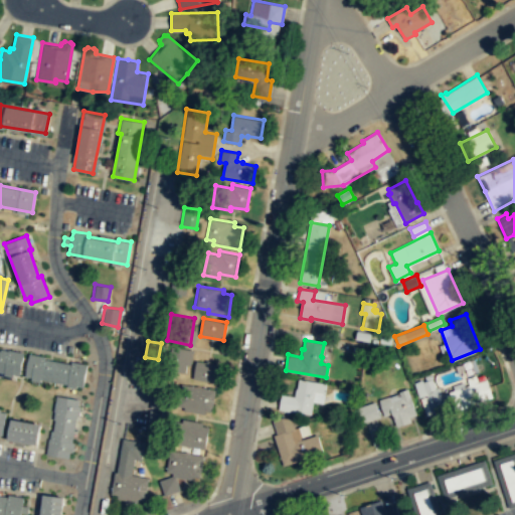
[(190,365),(193,350),(172,346),(167,369),(185,372),(186,364),(190,365)]
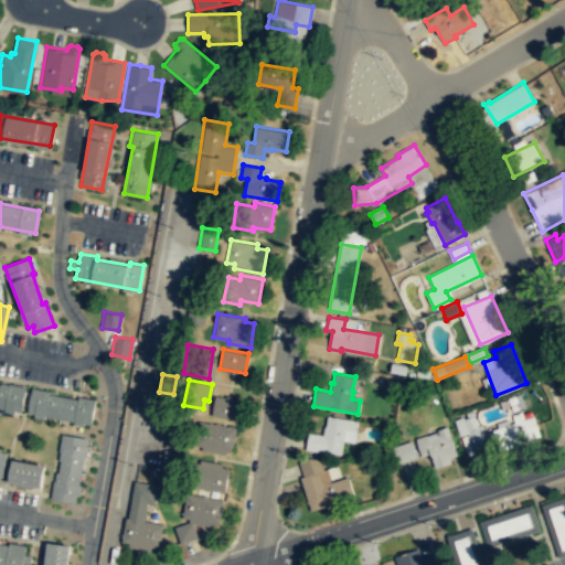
[(25,386),(21,412),(0,407),(0,383),(8,384),(9,383),(25,386)]
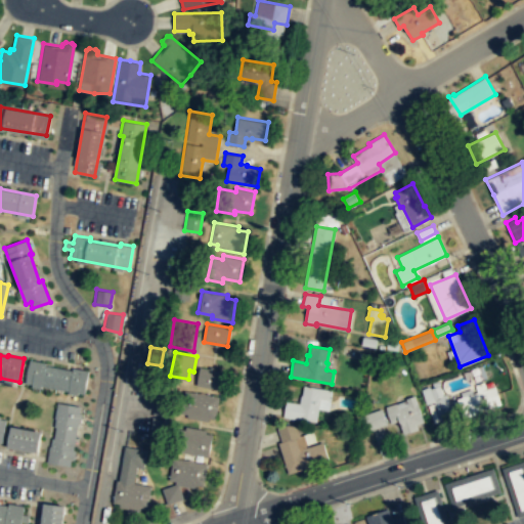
[(84,394),(88,370),(73,367),(72,369),(44,365),(45,362),(29,359),(25,383),(84,394)]
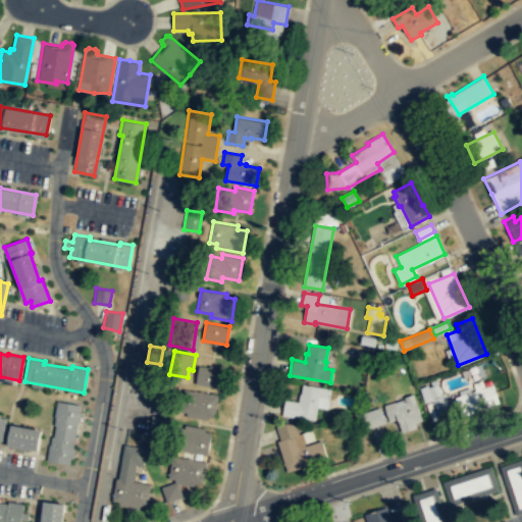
[(222,369),(219,387),(195,383),(199,365),(222,369)]
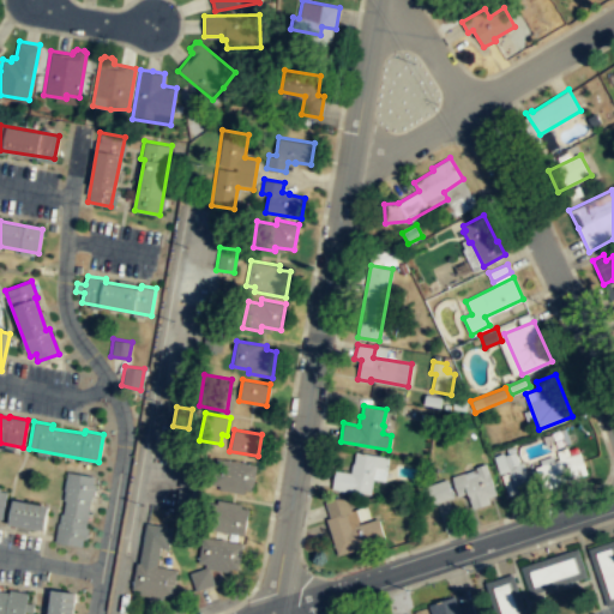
[(332,488),(335,470),(350,473),(353,463),(354,463),(355,451),(375,455),(373,467),(375,468),(371,495),(332,488)]
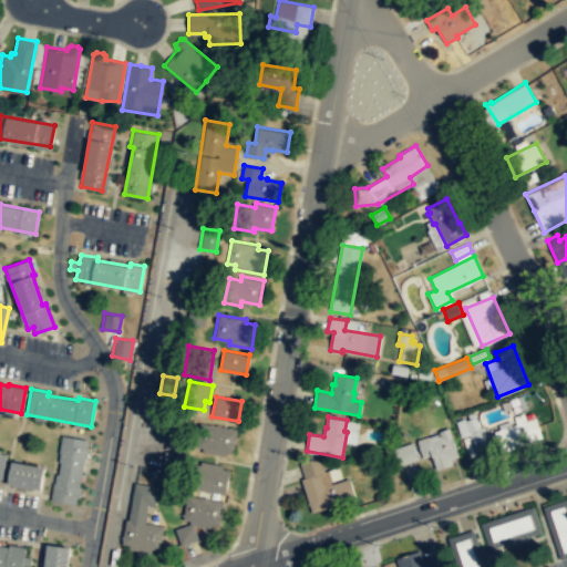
[(536,418),(543,437),(502,452),(494,431),(536,418)]
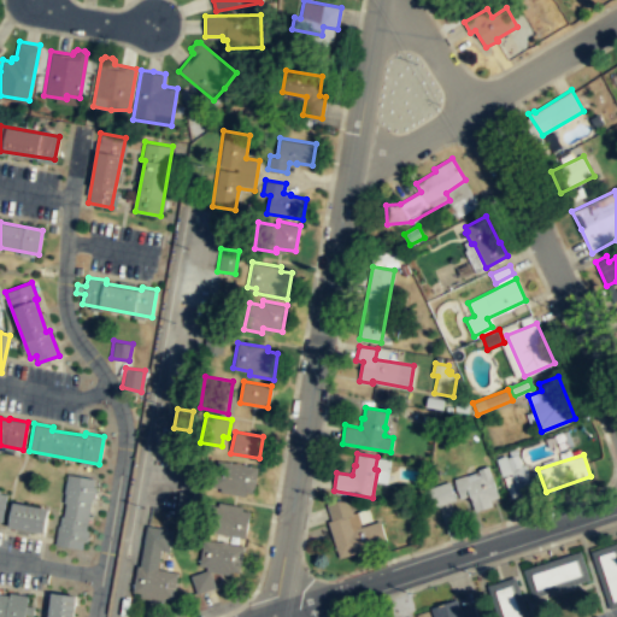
[(258,466),(253,493),(212,487),(217,459),(258,466)]
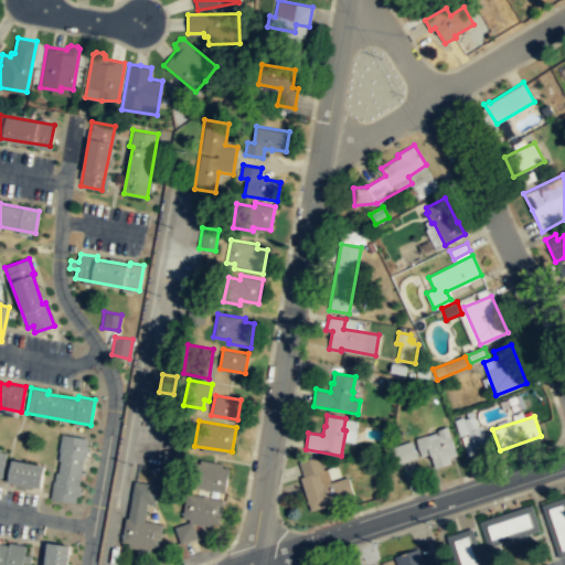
[(458,455),(449,457),(451,462),(436,468),(430,454),(422,456),(416,438),(427,435),(438,430),(438,429),(448,426),(458,455)]
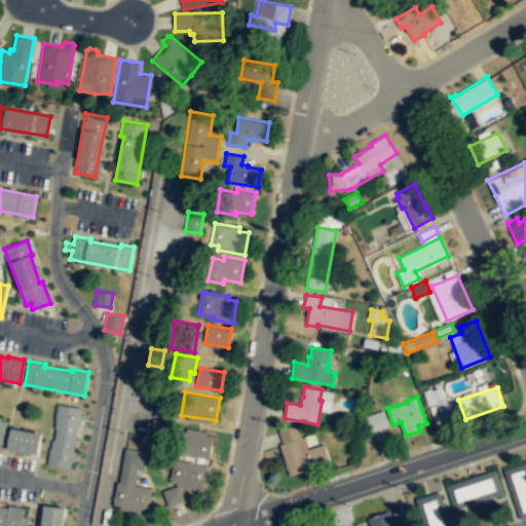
[(458,417),(454,402),(437,408),(442,422),(458,417)]
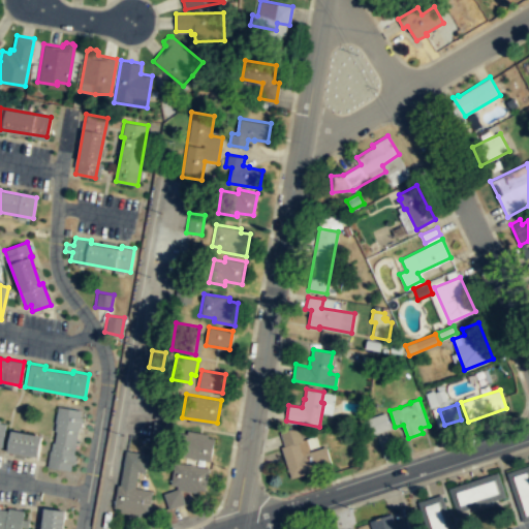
[(70,470),(81,410),(58,406),(55,423),(56,423),(54,430),(56,431),(54,442),(52,442),(51,450),(50,450),(47,467),(70,470)]
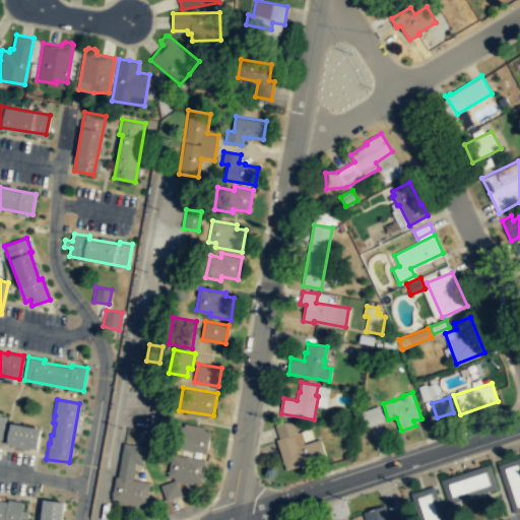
[(379,405),(384,420),(366,427),(361,411),(379,405)]
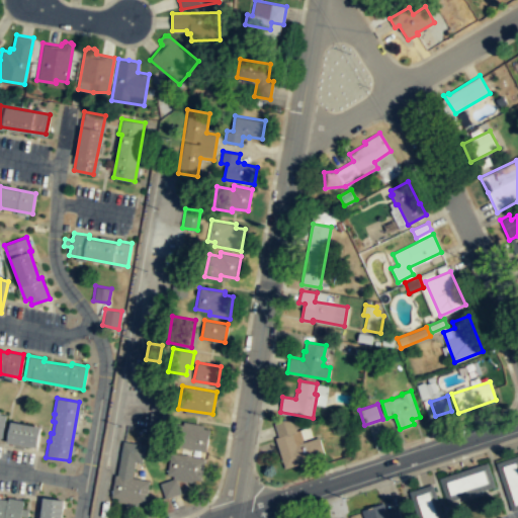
[(0,436),(6,437),(9,413),(0,412),(0,436)]
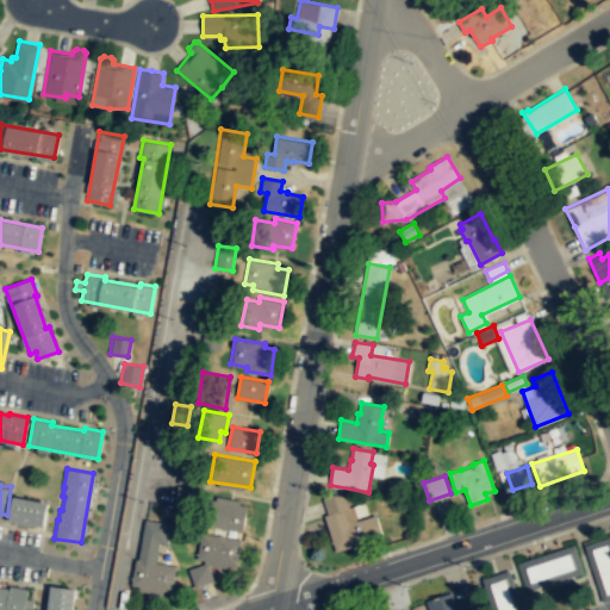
[(323,498),(334,495),(346,496),(349,509),(346,510),(352,522),(375,515),(383,536),(336,552),(324,516),(328,514),(323,498)]
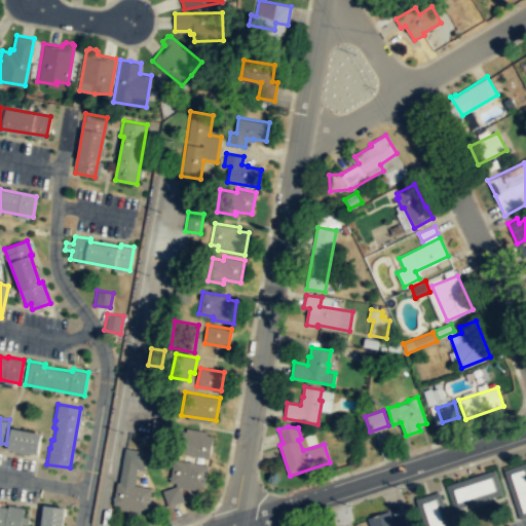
[(37,454),(40,434),(9,427),(6,449),(37,454)]
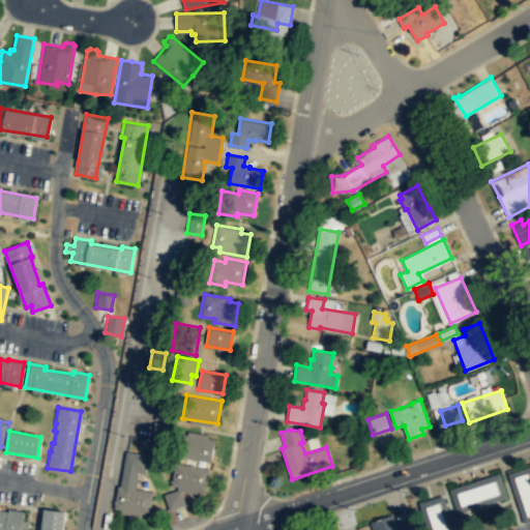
[(214,439),(210,463),(175,457),(179,433),(214,439)]
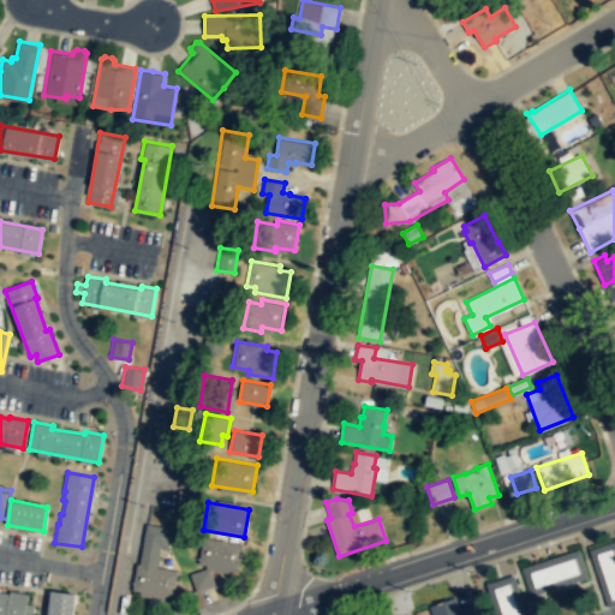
[(177,571),(173,597),(132,590),(136,563),(138,565),(145,524),(172,527),(168,549),(160,548),(156,567),(177,571)]
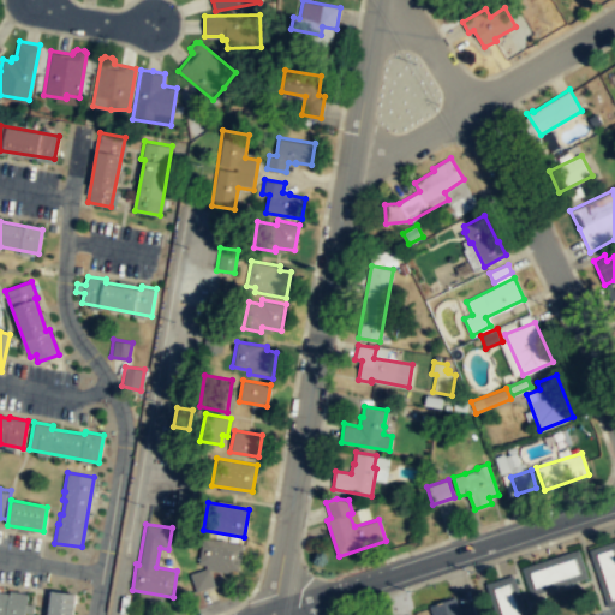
[(243,544),(239,571),(197,563),(203,537),(243,544)]
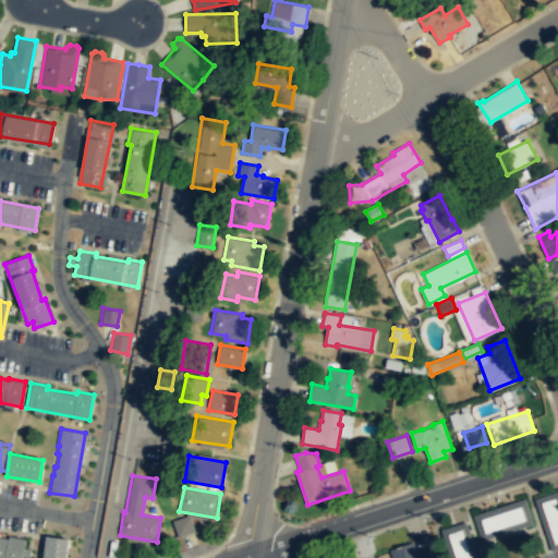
[(556,498),(557,505),(557,543),(555,545),(542,502),(556,498)]
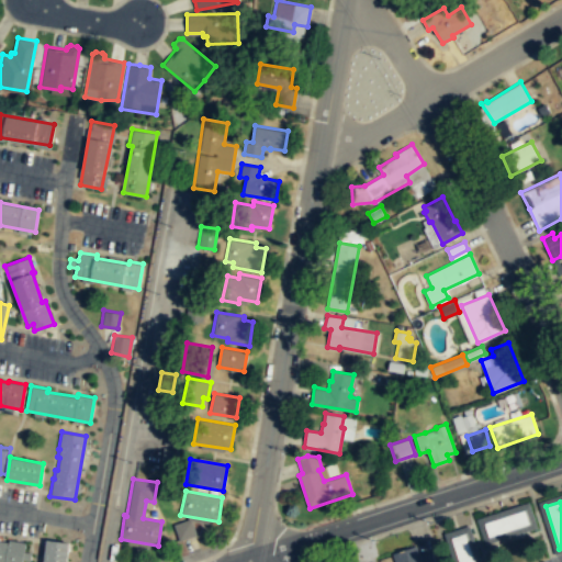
[(530,524),(524,506),(483,519),(490,537),(530,524)]
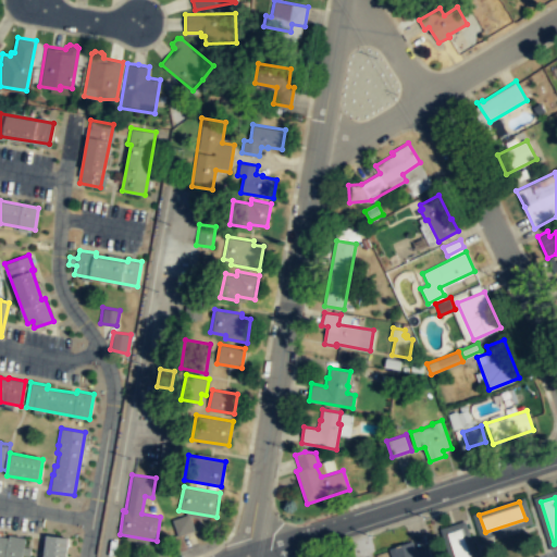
[(195,530),(189,514),(172,520),(177,536),(195,530)]
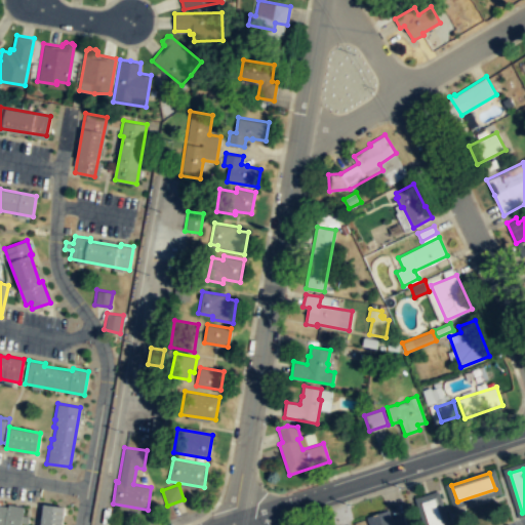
[(444,524),(435,497),(422,501),(430,524),(444,524)]
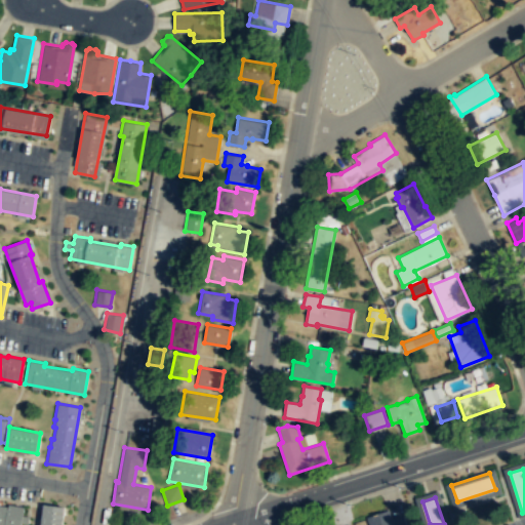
[(0,524),(19,524),(24,507),(7,503),(7,507),(0,505),(0,524)]
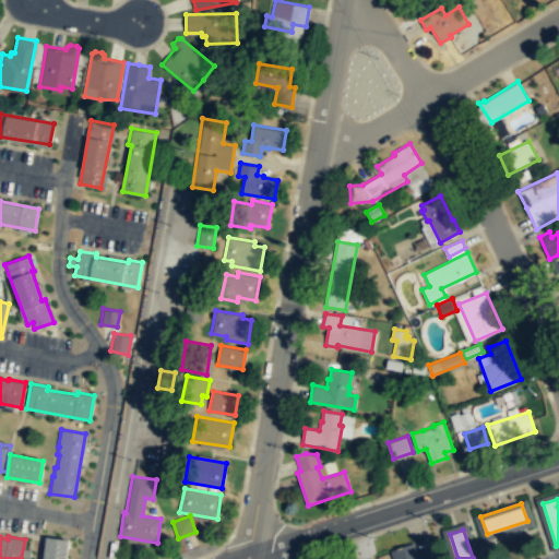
[(64,558),(68,539),(46,537),(42,558),(64,558)]
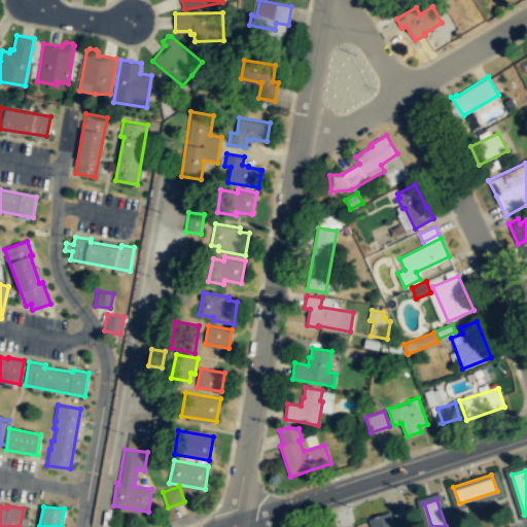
[(370,526),(367,519),(391,512),(394,521),(406,517),(408,526),(370,526)]
